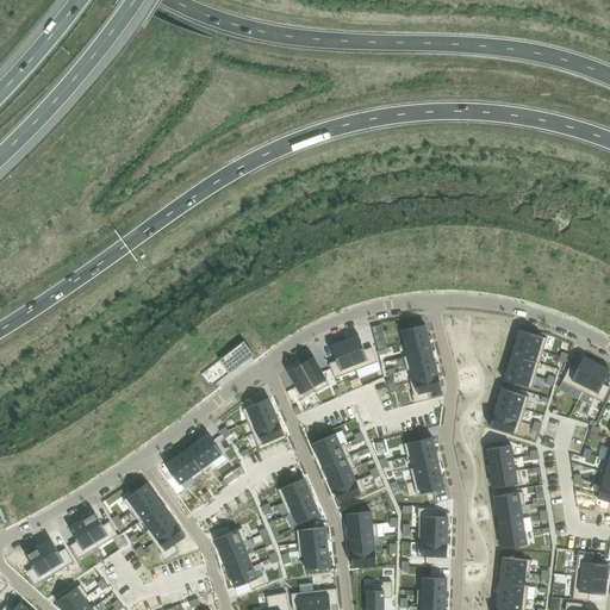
[(425,324),(402,331),(405,343),(429,337),(425,324)]
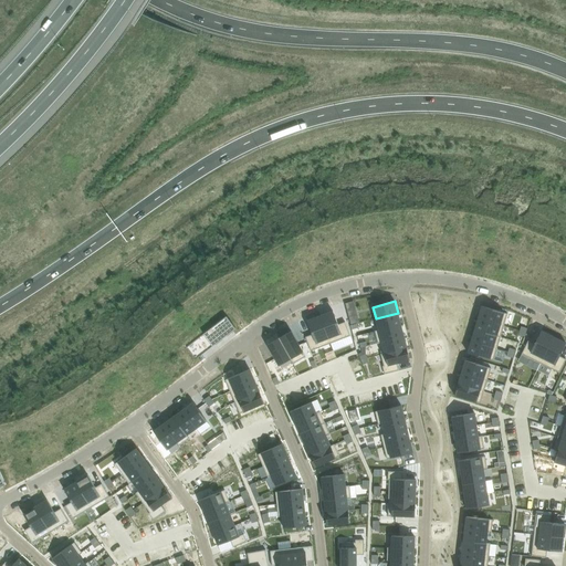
[(482,306),(479,318),(504,326),(507,314),(482,306)]
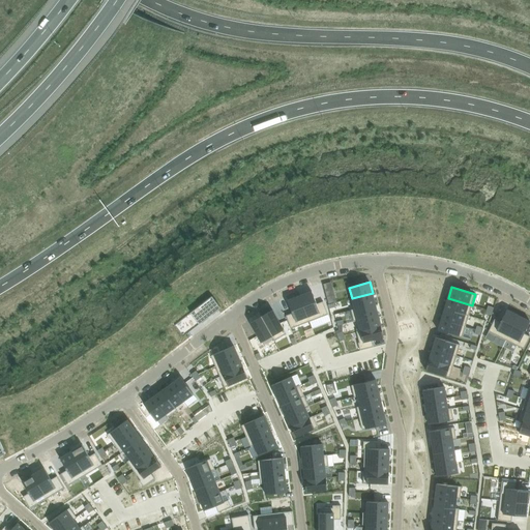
[(312,291),(300,296),(310,322),(328,315),(323,301),(317,304),(312,291)]
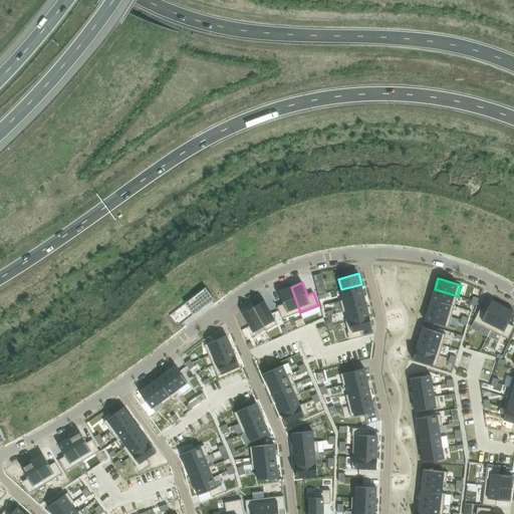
[(361,284),(341,289),(344,300),(364,295),(361,284)]
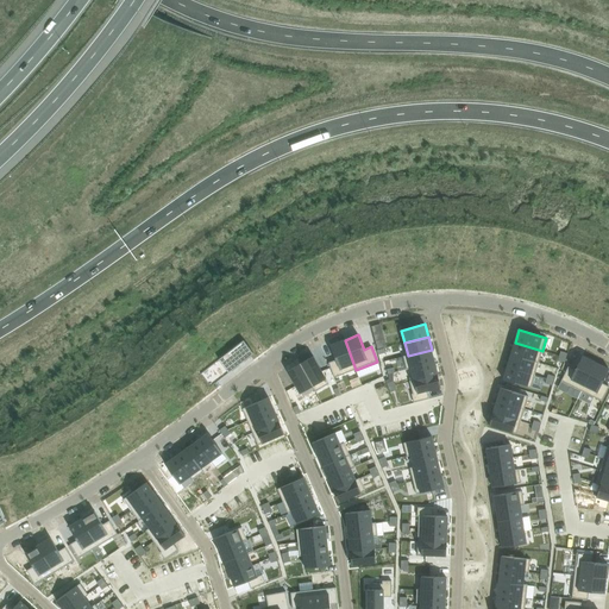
[(244,340),(200,374),(211,387),(253,353),(244,340)]
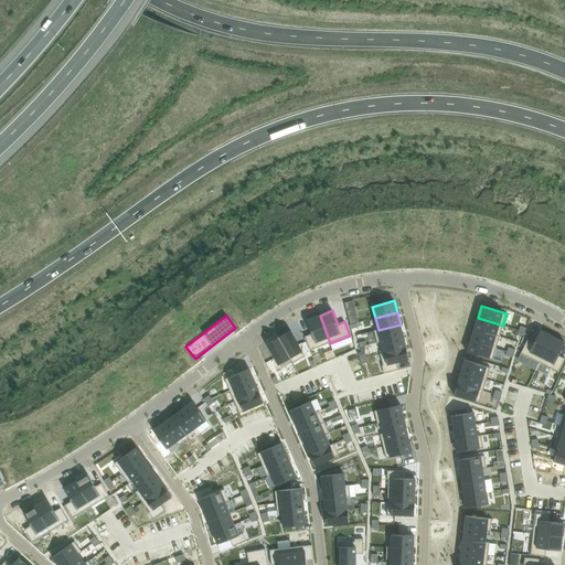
[(311,334),(305,337),(310,351),(330,343),(320,316),(307,320),(311,334)]
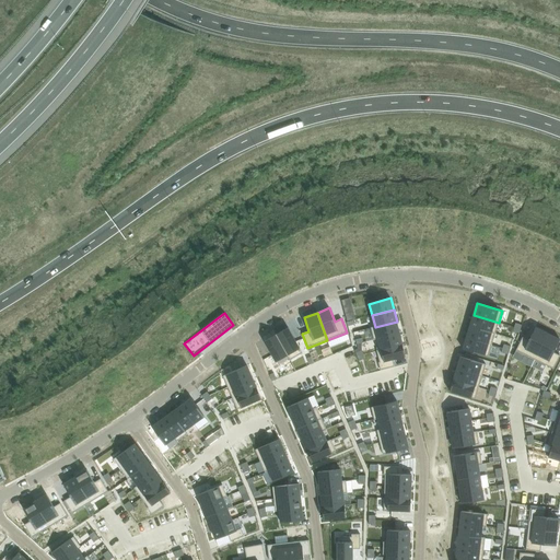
[(474,315),(470,326),(496,334),(499,323),(474,315)]
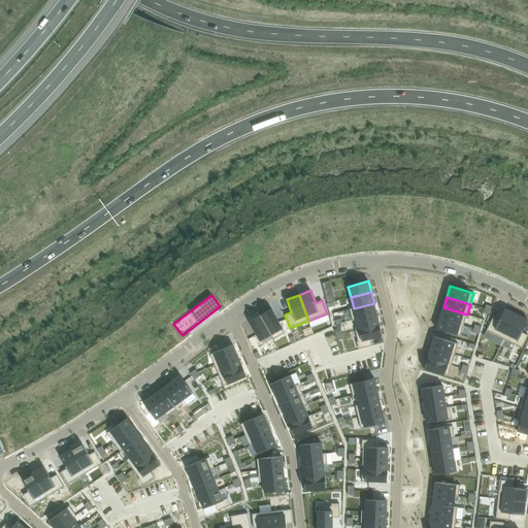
[(354,308),(350,308),(353,321),(356,320),(376,314),(374,303),(354,308)]
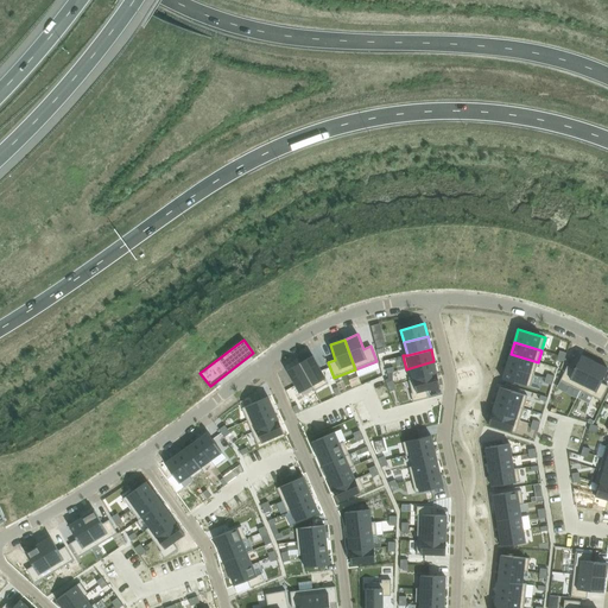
[(511,354),(506,366),(534,375),(538,362),(511,354)]
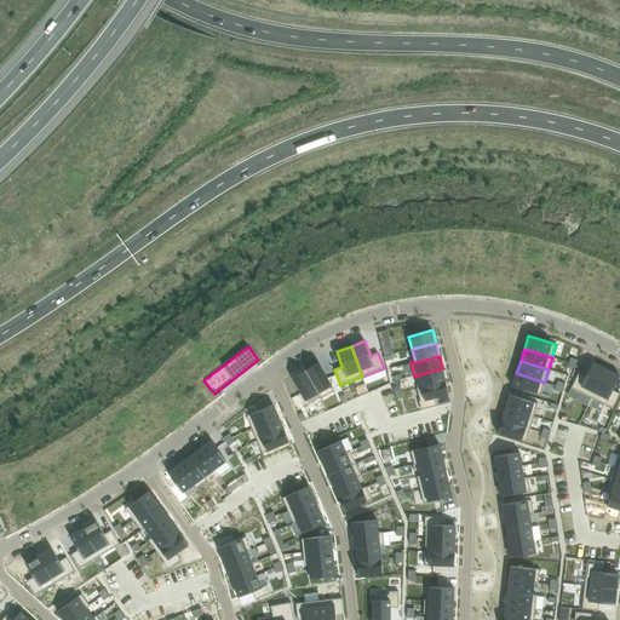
[(579,373),(572,388),(592,399),(607,369),(593,362),(586,377),(579,373)]
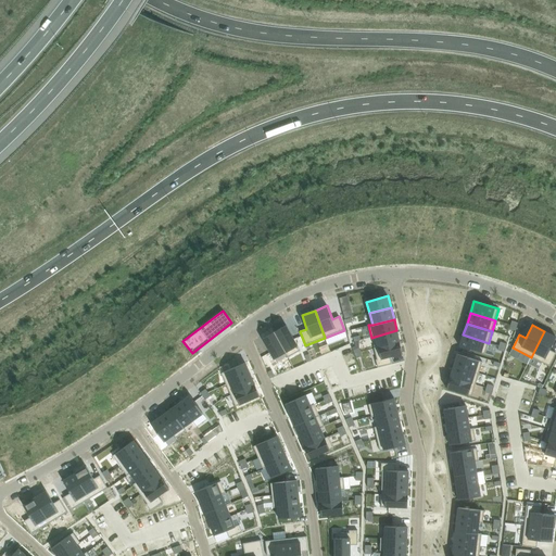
[(286,326),(274,332),(286,353),(288,357),(301,351),(286,326)]
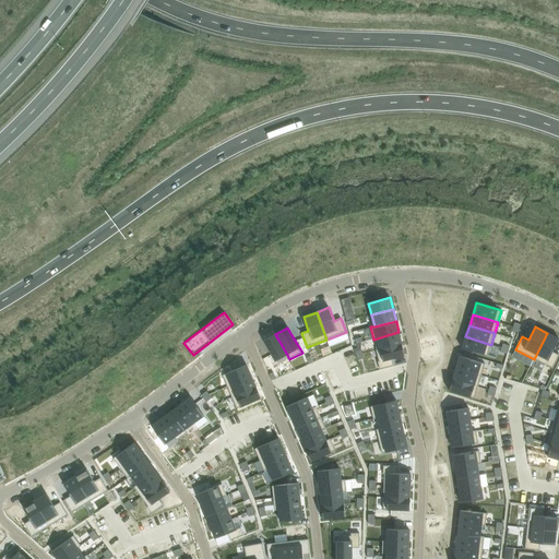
[(399,332),(377,339),(380,348),(380,349),(402,344),(399,332)]
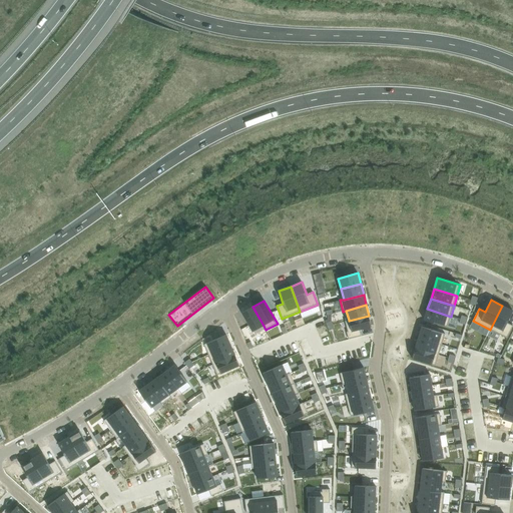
[(512,311),(502,306),(490,330),(507,338),(512,326),(512,325),(507,323),(512,311)]
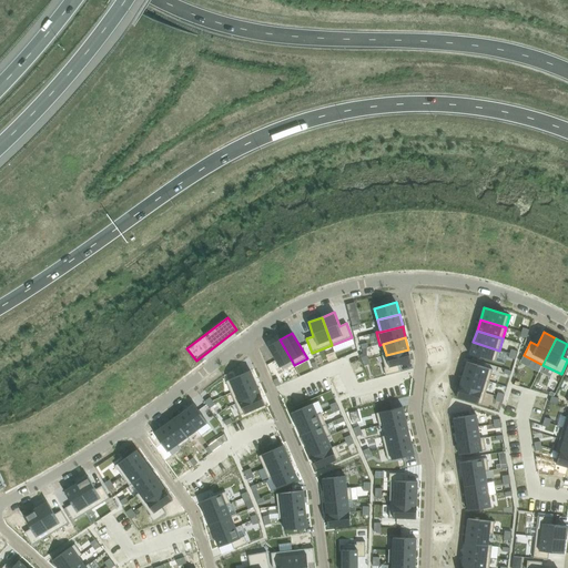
[(280,340),(269,346),(280,367),(292,361),(280,340)]
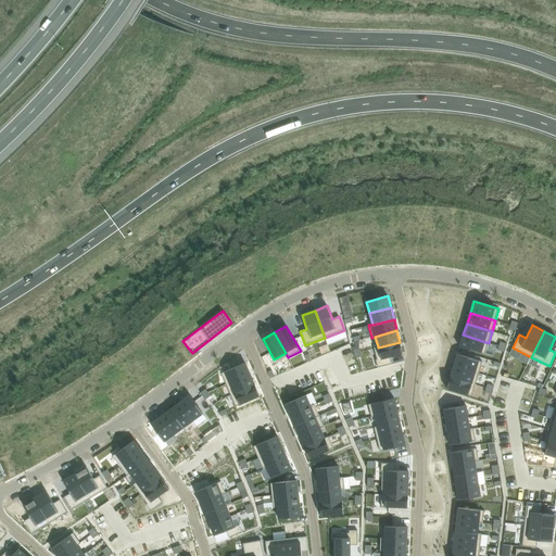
[(463,335),(459,346),(484,354),(489,343),(463,335)]
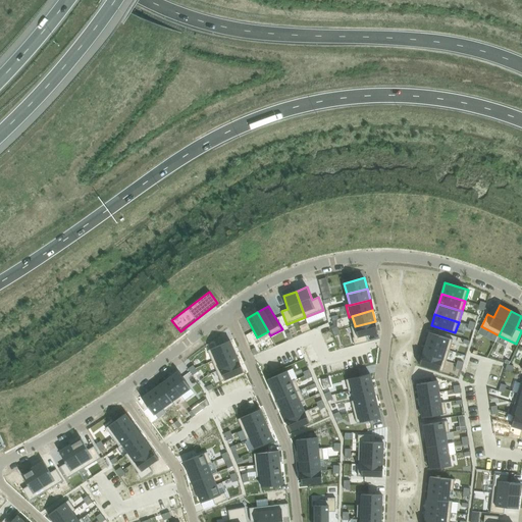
[(355,325),(351,326),(354,337),(353,337),(355,346),(368,342),(366,335),(378,332),(375,321),(355,326),(355,325)]
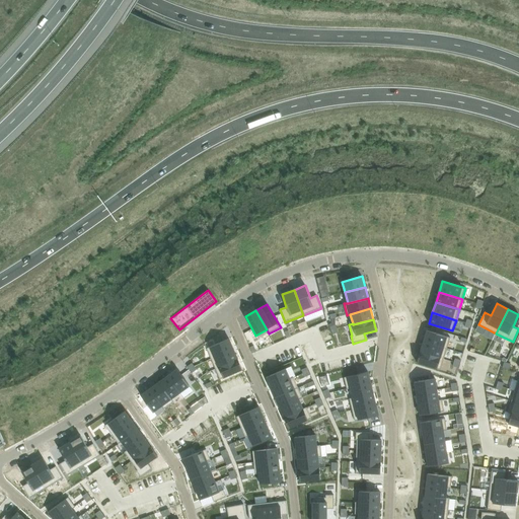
[(427,330),(424,342),(447,349),(450,338),(427,330)]
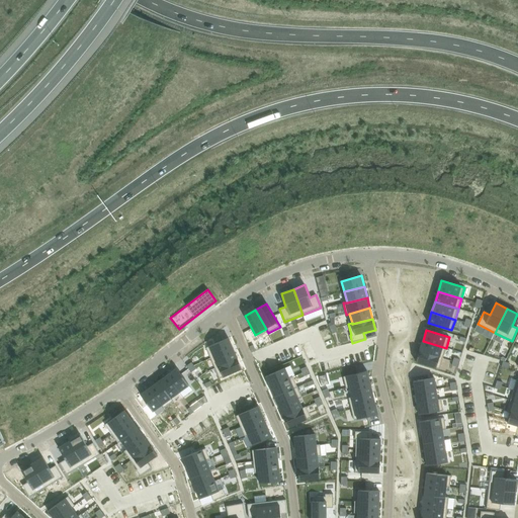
[(229,338),(206,348),(210,358),(233,348),(229,338)]
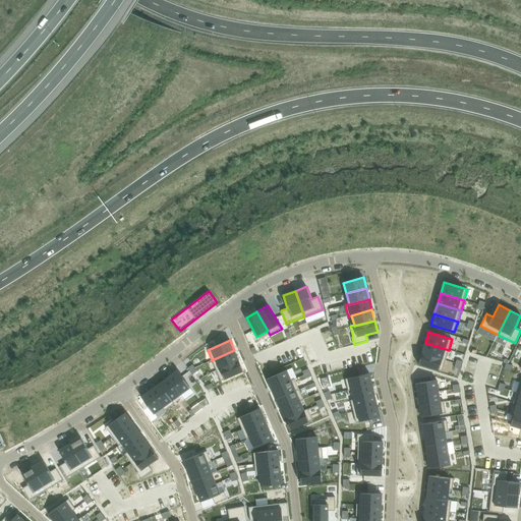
[(425,343),(422,353),(446,360),(449,350),(425,343)]
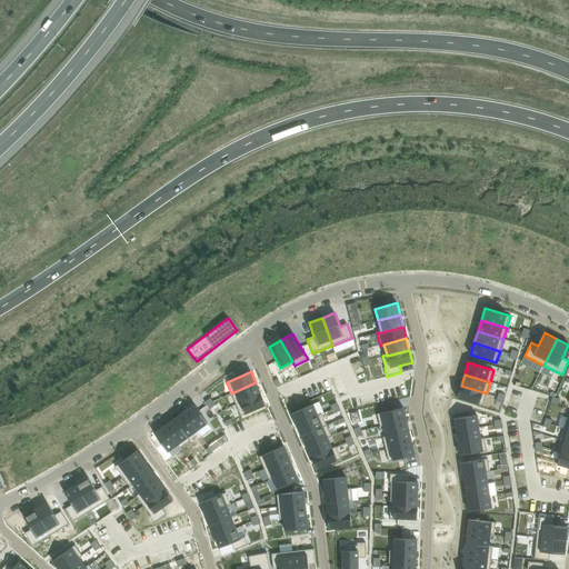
[(256,382),(231,393),(237,405),(261,393),(256,382)]
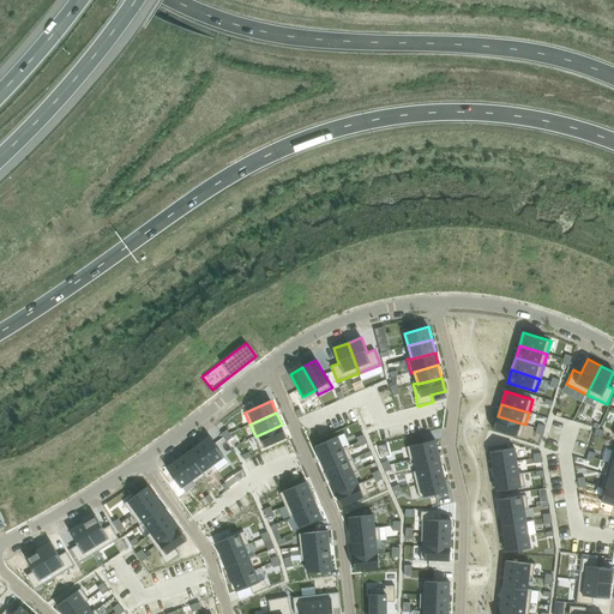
[(498,416),(493,429),(522,438),(525,425),(498,416)]
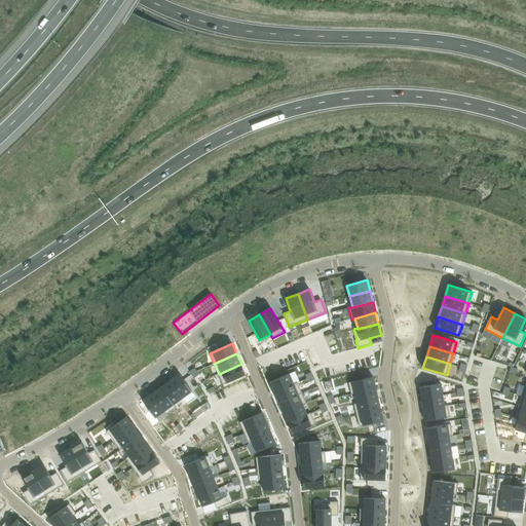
[(241,364),(219,374),(223,384),(246,375),(241,364)]
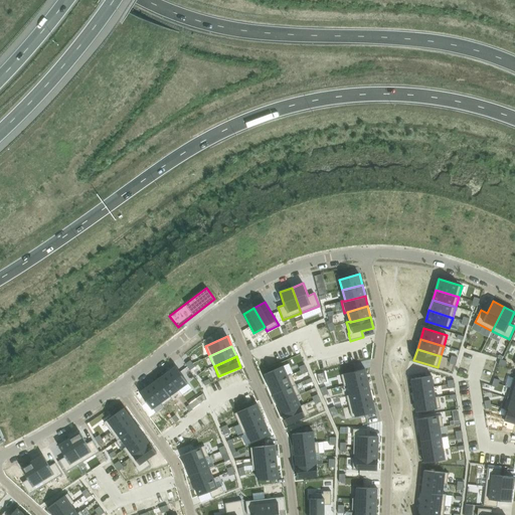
[(176,366),(167,373),(179,390),(188,383),(176,366)]
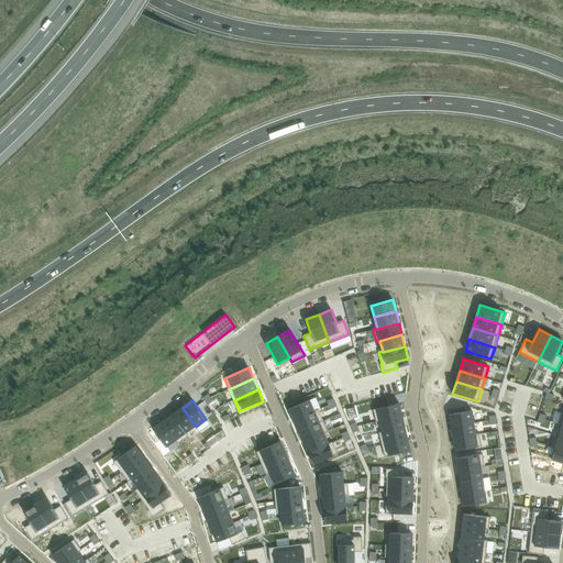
[(310,400),(289,409),(294,420),(315,411),(310,400)]
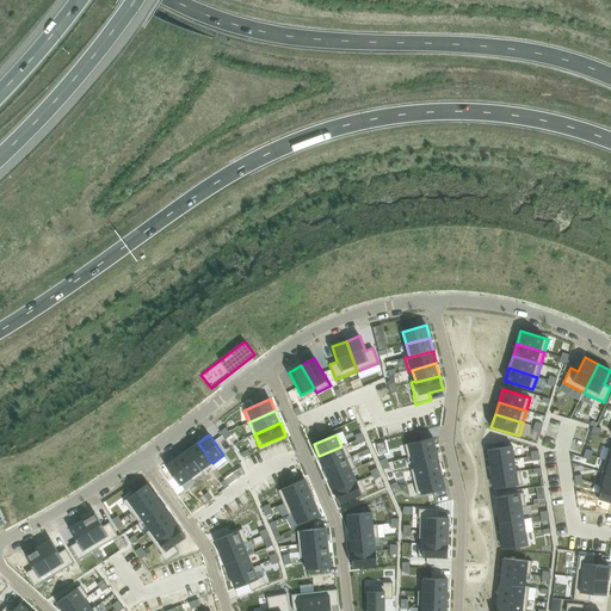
[(433,438),(405,445),(408,458),(413,457),(413,456),(437,450),(433,438)]
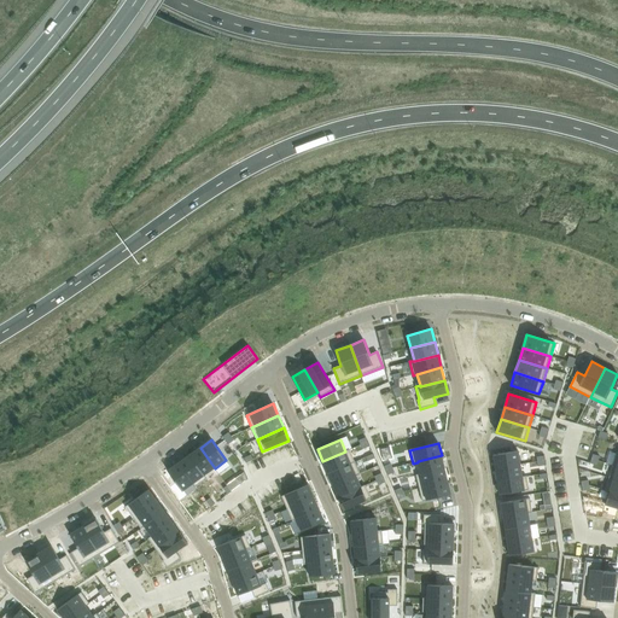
[(200,448),(190,455),(204,476),(215,468),(200,448)]
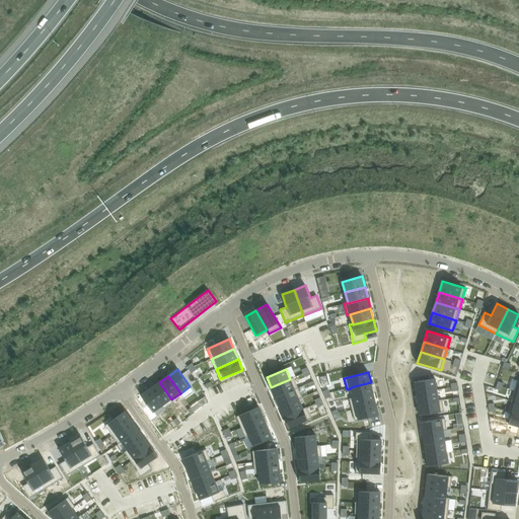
[(290,379),(271,387),(276,397),(298,388),(293,377),(290,379)]
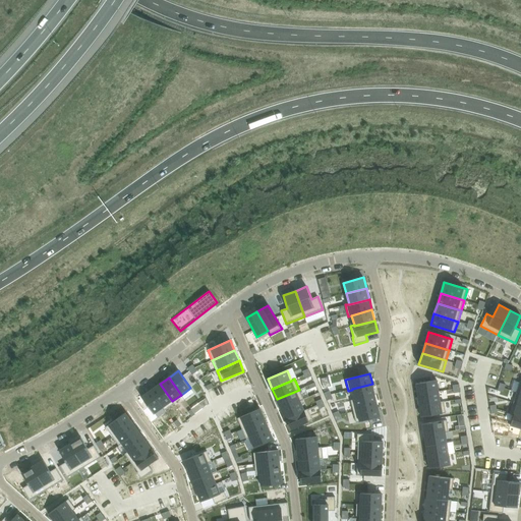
[(438,381),(416,384),(418,395),(439,392),(438,381)]
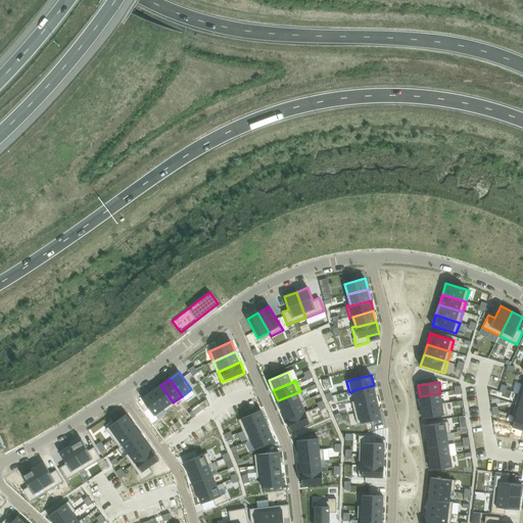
[(160,385),(151,392),(163,409),(163,410),(165,413),(175,406),(173,402),(160,385)]
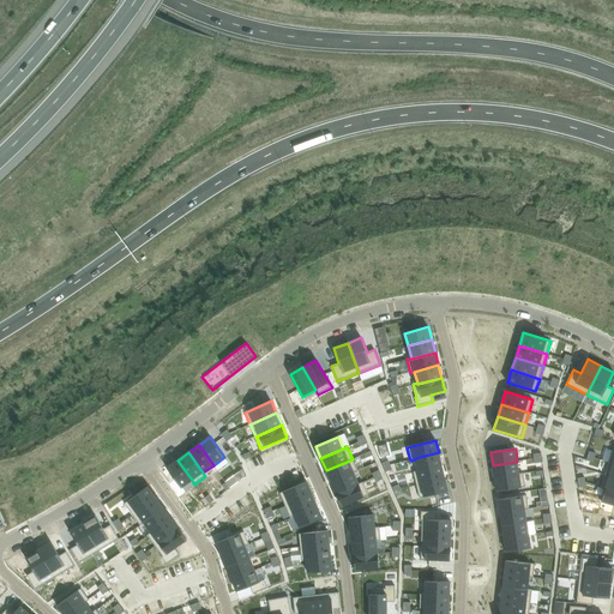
[(439,452),(415,458),(415,459),(417,471),(441,465),(439,452)]
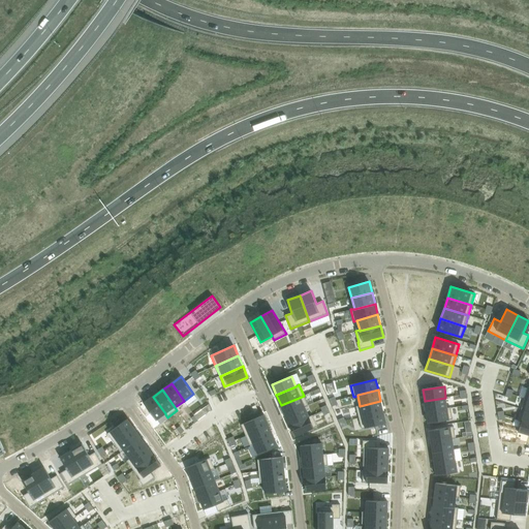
[(304,396),(281,405),(285,415),(305,407),(309,406),(304,396)]
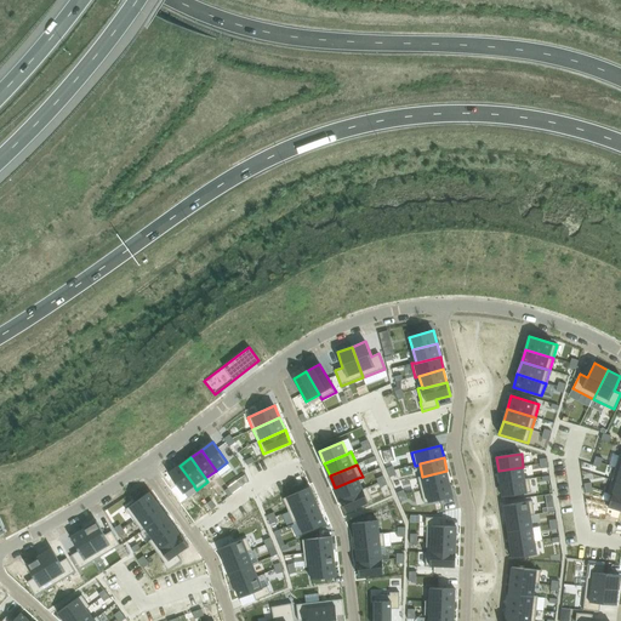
[(180,466),(169,473),(177,485),(170,490),(180,502),(187,497),(184,494),(194,486),(194,485),(180,466)]
